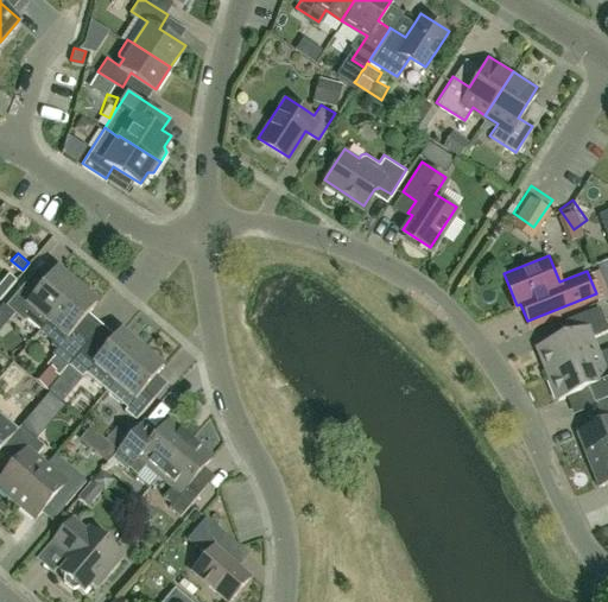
[(27,316),(39,325),(76,283),(56,266),(36,290),(24,280),(5,302),(23,317),(27,316)]
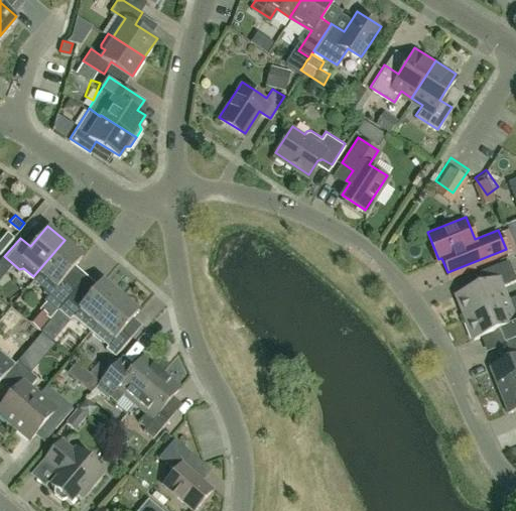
[(7,230),(0,237),(0,239),(6,245),(14,235),(7,230)]
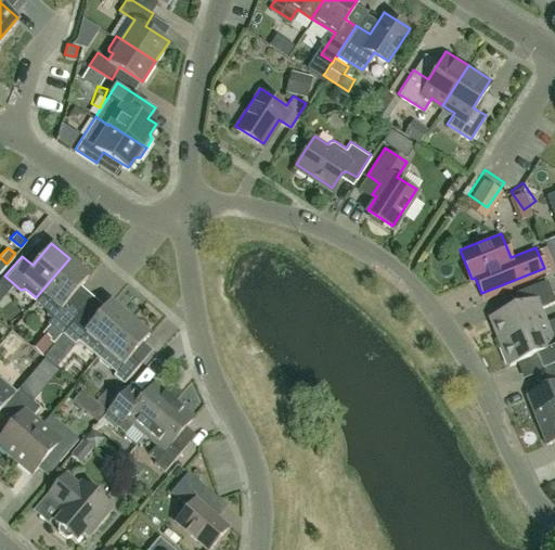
[(36,297),(47,308),(46,311),(51,315),(47,319),(61,331),(79,310),(66,299),(87,273),(69,258),(36,297)]
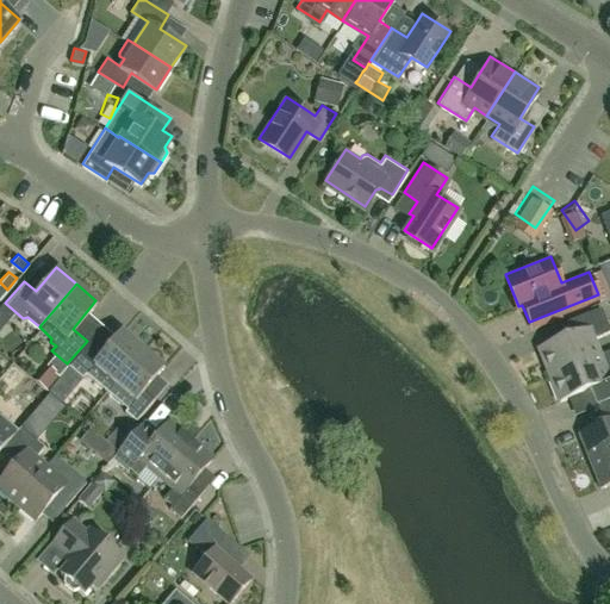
[(104,317),(120,303),(111,292),(94,306),(104,317)]
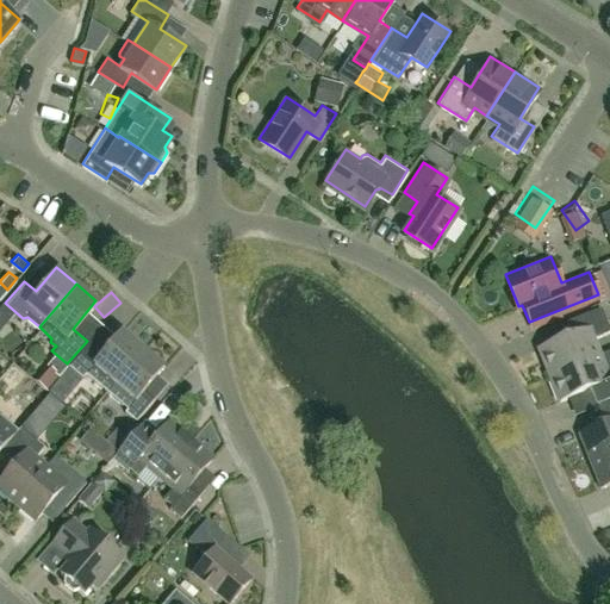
[(598,350),(592,335),(609,328),(601,304),(560,321),(565,334),(539,343),(548,371),(598,350)]
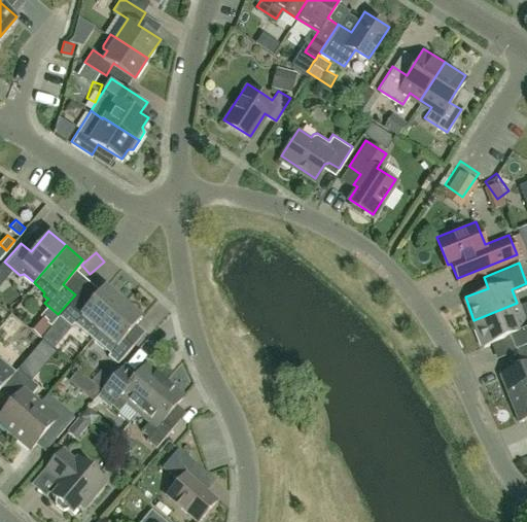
[(58,314),(59,315),(60,313),(71,323),(74,320),(92,335),(123,299),(104,283),(86,305),(75,294),(58,314)]
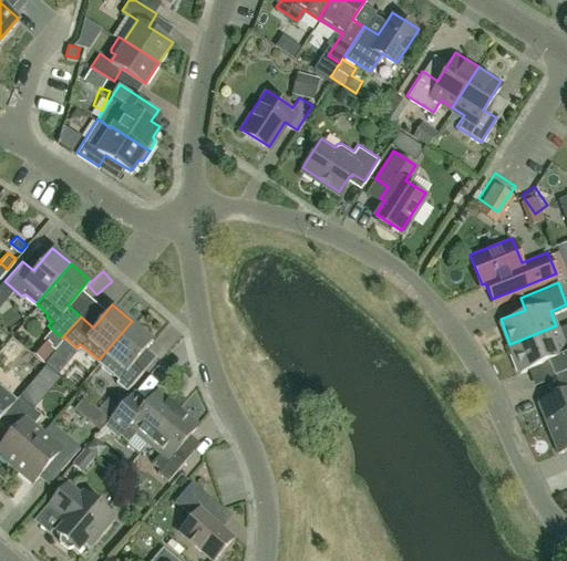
[(115,380),(126,388),(143,367),(133,360),(151,338),(132,321),(99,360),(117,376),(115,380)]
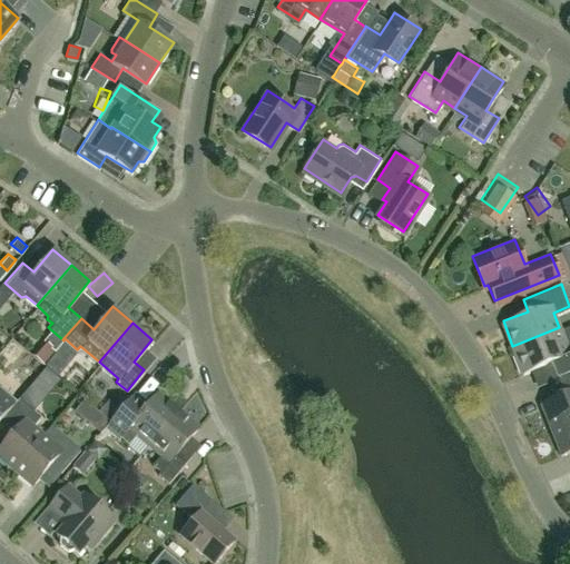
[(522,370),(548,360),(554,377),(569,370),(569,324),(560,328),(559,327),(512,346),(522,370)]
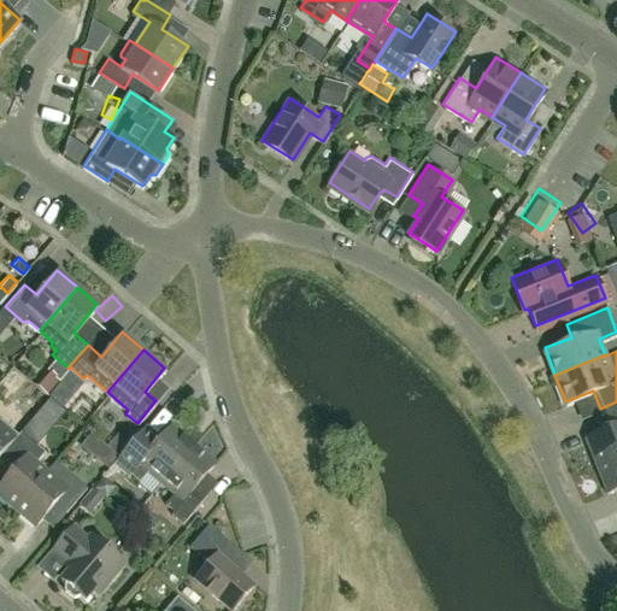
[(50,362),(43,381),(57,385),(63,365),(50,362)]
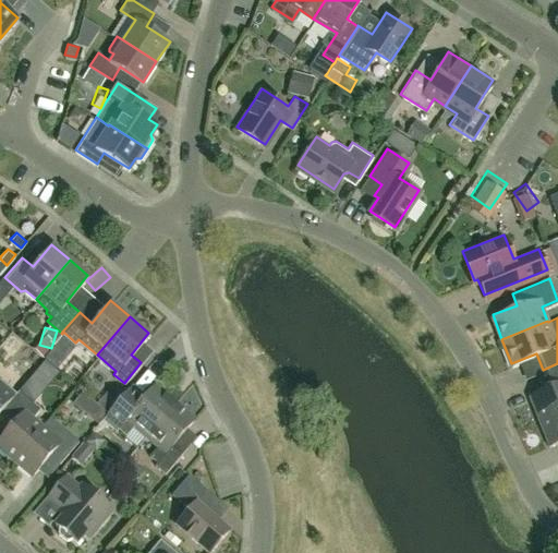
[(538,419),(557,410),(557,363),(543,370),(548,386),(529,394),(538,419)]
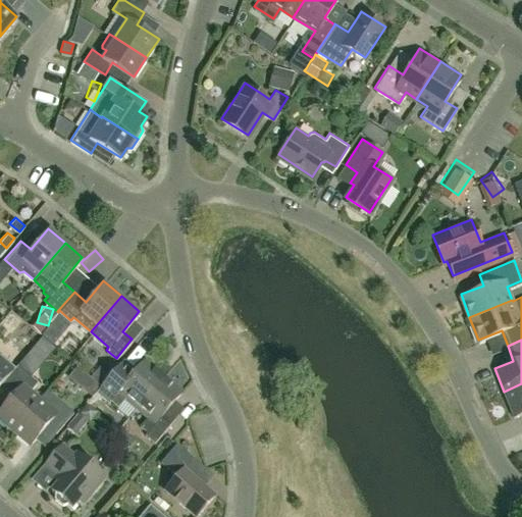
[(0,381),(0,382),(15,365),(0,352),(0,381)]
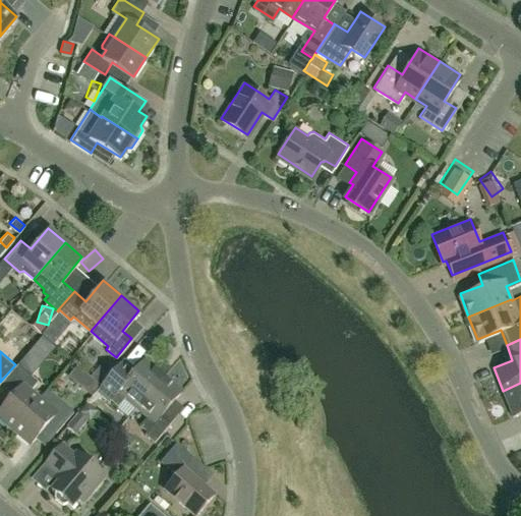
[(123,356),(95,389),(108,400),(110,397),(117,404),(125,395),(136,404),(162,373),(143,357),(135,367),(123,356)]
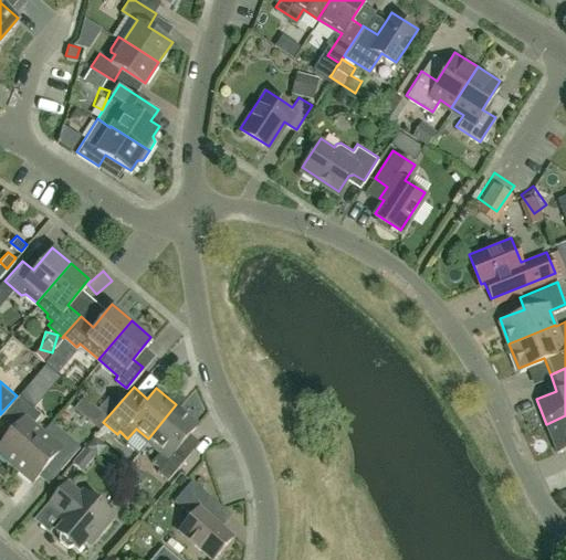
[(0,441),(0,451),(13,463),(42,429),(32,421),(41,411),(19,392),(17,395),(0,414),(13,425),(0,441)]
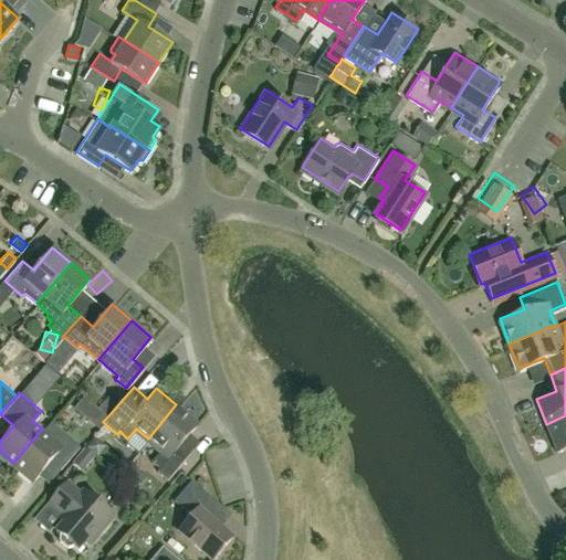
[(176,404),(148,439),(159,448),(150,458),(159,465),(157,467),(167,476),(185,456),(175,447),(197,422),(176,404)]
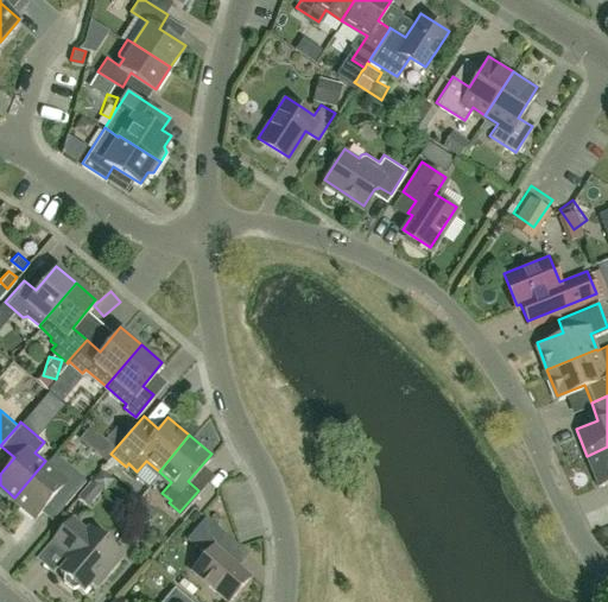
[(607,447),(587,456),(597,482),(607,477),(607,447)]
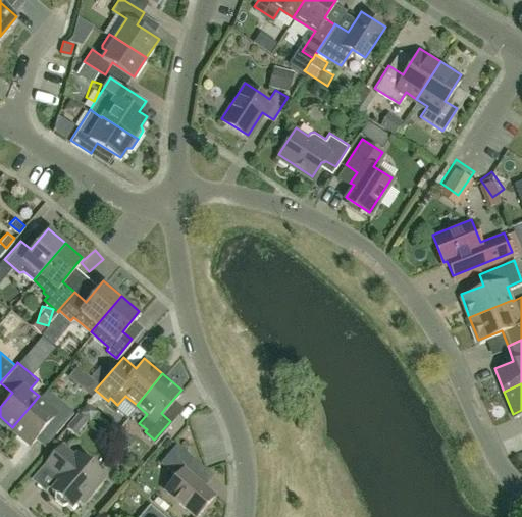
[(56,430),(73,410),(56,396),(49,405),(39,396),(12,427),(30,443),(47,422),(56,430)]
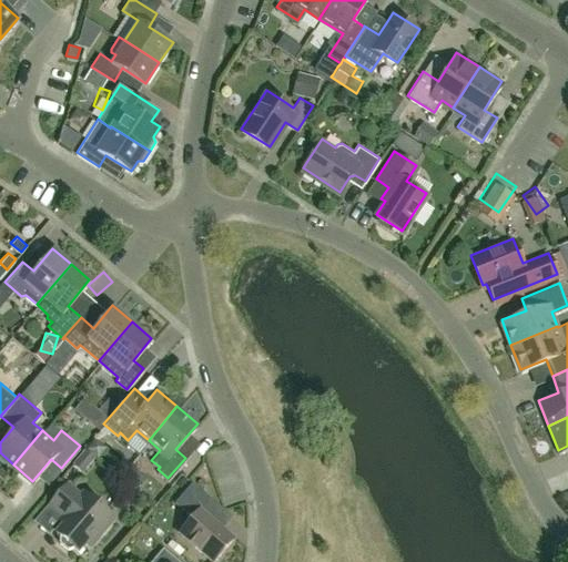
[(95,456),(84,447),(72,461),(83,470),(95,456)]
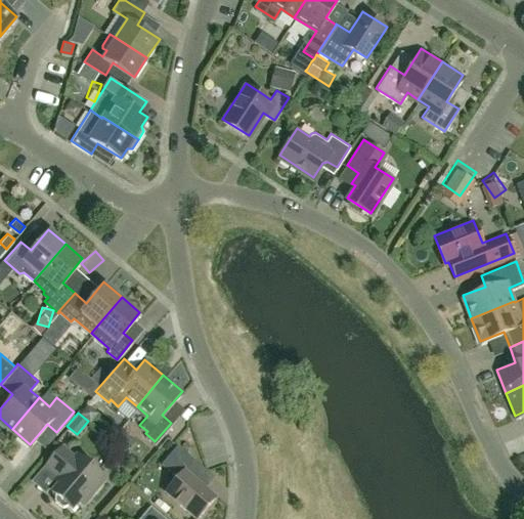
[(177,475),(166,489),(197,516),(215,494),(184,469),(193,457),(177,442),(161,461),(177,475)]
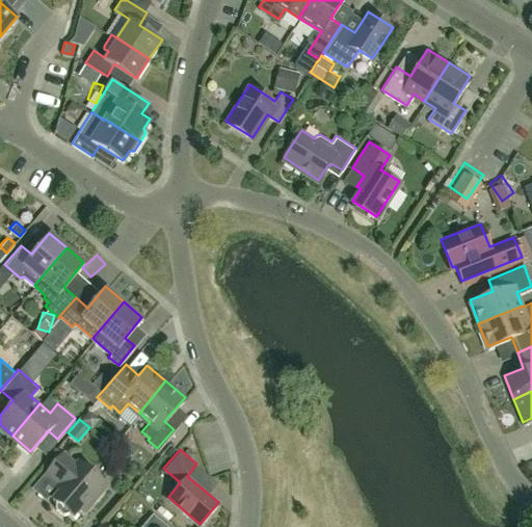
[(75,462),(62,451),(46,471),(62,485),(52,497),(56,500),(55,505),(63,512),(69,510),(72,514),(79,505),(84,508),(106,482),(78,458),(75,462)]
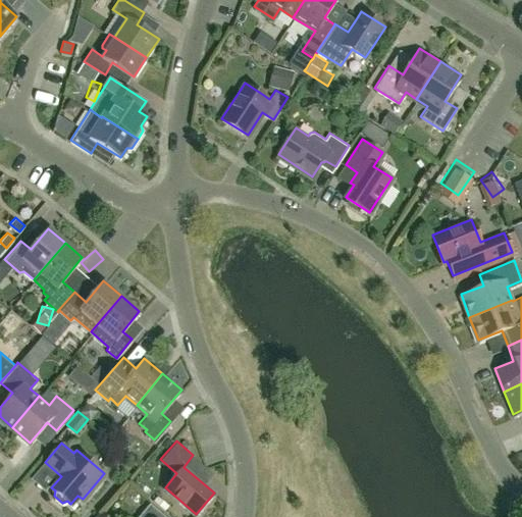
[(167,516),(168,516),(149,501),(136,516),(167,516)]
